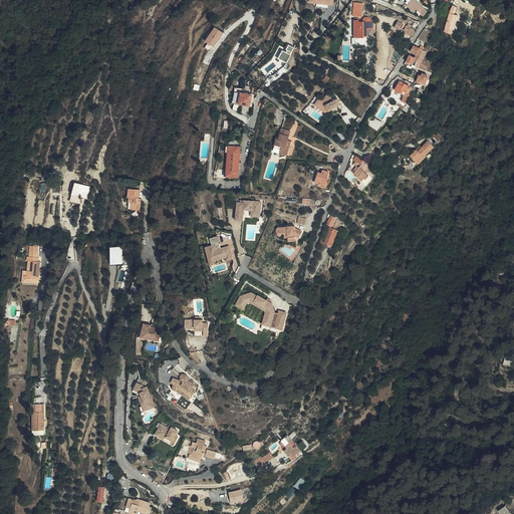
[(424,10),(412,0),(408,0),(407,1),(421,14),(424,10)]
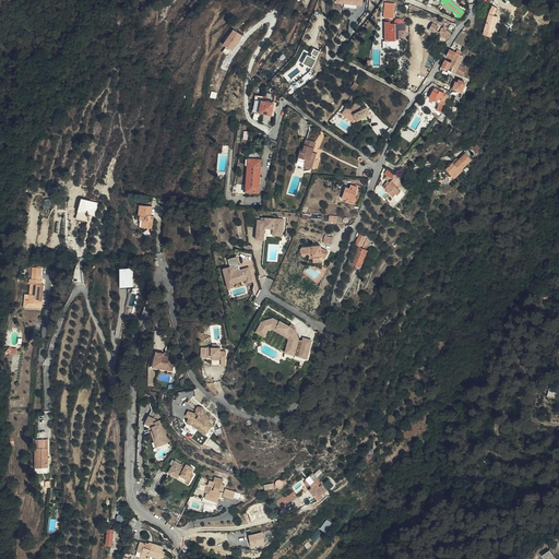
[(385,1),(383,16),(394,18),(396,2),(385,1)]
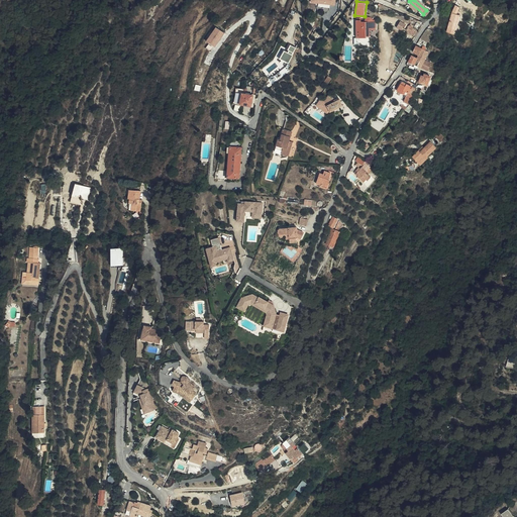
[(452,28),(457,13),(455,13),(451,11),(446,26),(452,28)]
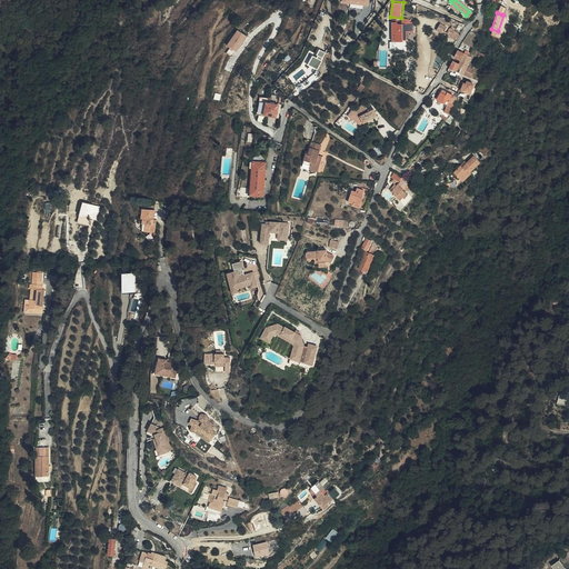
[(345,31),(352,32),(355,20),(347,19),(345,31)]
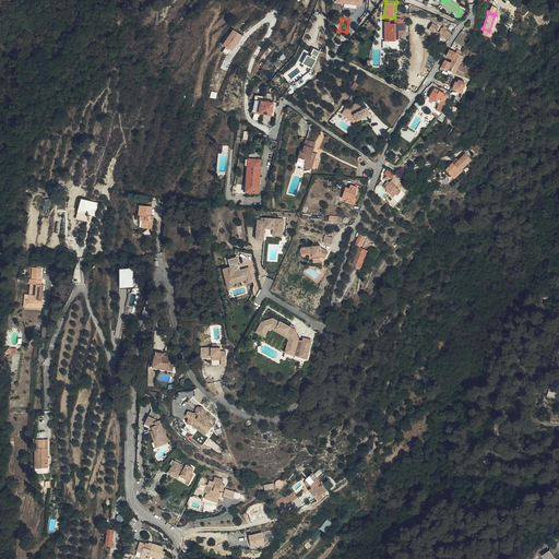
[(406,31),(405,23),(402,23),(402,22),(401,22),(401,21),(400,20),(399,19),(397,19),(395,19),(394,20),(393,22),(393,23),(388,23),(388,40),(395,40),(395,38),(400,38),(400,31),(406,31)]
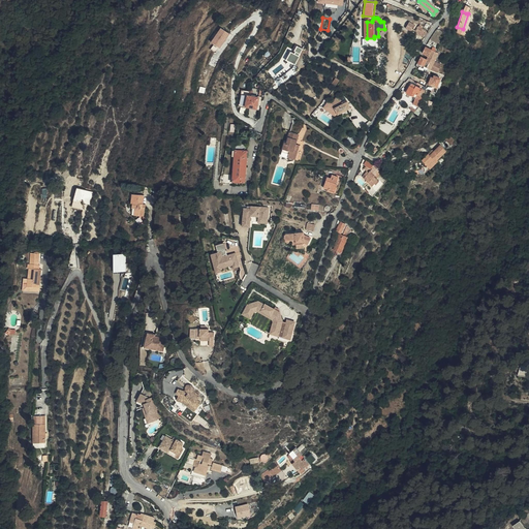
[(416,30),(416,31),(424,36),(427,32),(418,26),(416,30)]
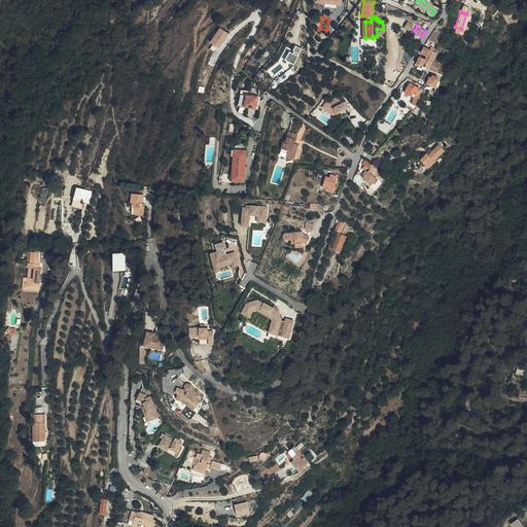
[(210,41),(219,47),(230,33),(220,27),(210,41)]
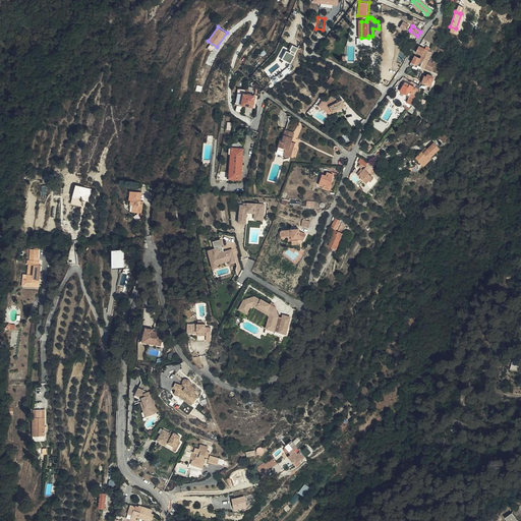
[(293,45),(289,52),(287,50),(282,58),(291,63),(299,48),(293,45)]
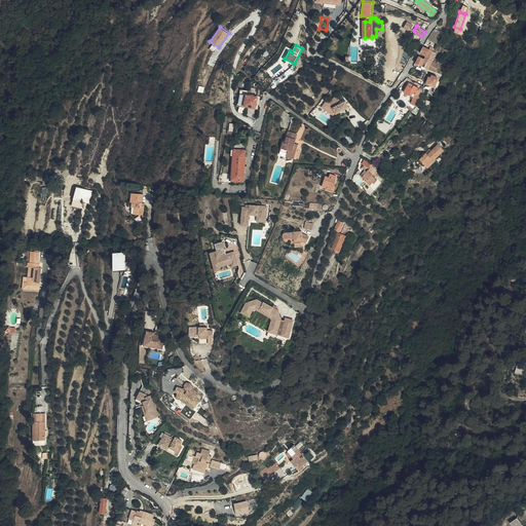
[(423,46),(420,52),(425,55),(426,55),(429,49),(423,46)]
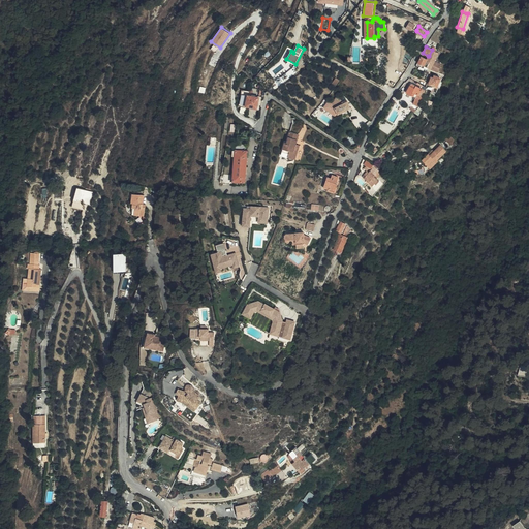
[(429,56),(428,56),(428,57),(427,58),(432,60),(436,50),(434,49),(433,50),(432,50),(429,56)]
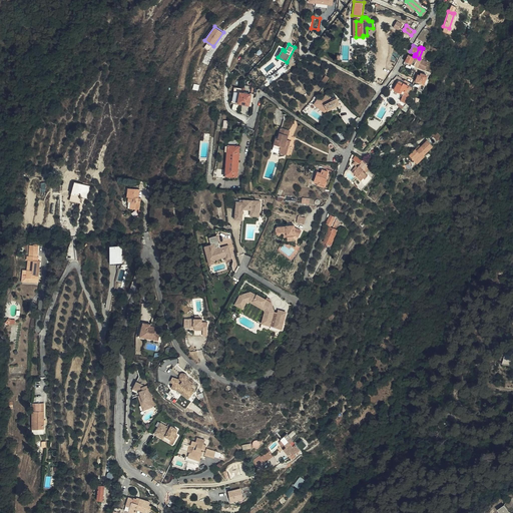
[(423,48),(419,58),(416,66),(425,70),(429,62),(422,59),(426,50),(423,48)]
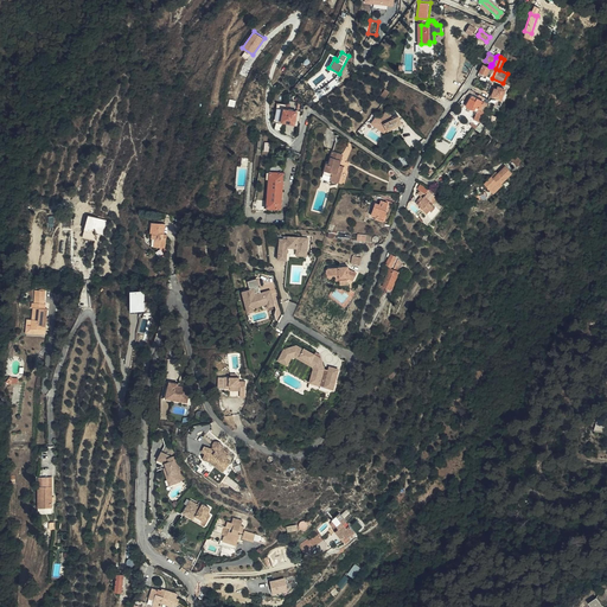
[(298,77),(300,80),(314,64),(311,62),(298,77)]
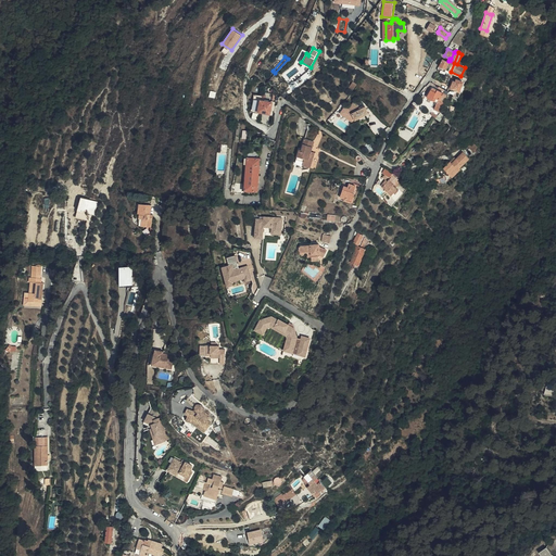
[(449,73),(450,74),(451,72),(454,63),(449,61),(449,62),(443,59),(440,66),(450,71),(449,73)]
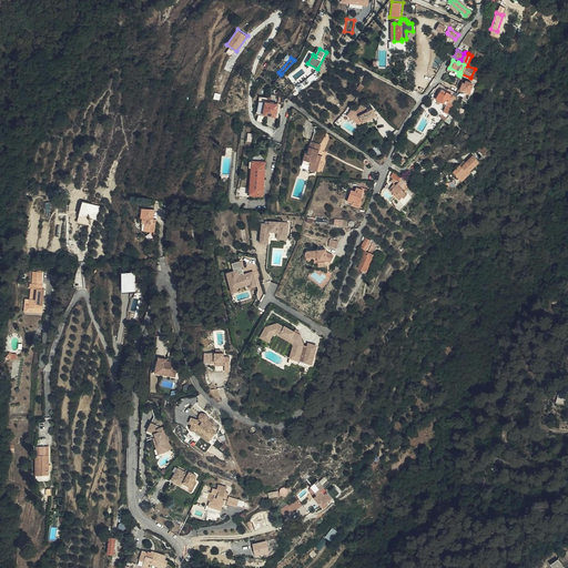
[(469,93),(473,83),(466,81),(465,84),(463,83),(460,90),(469,93)]
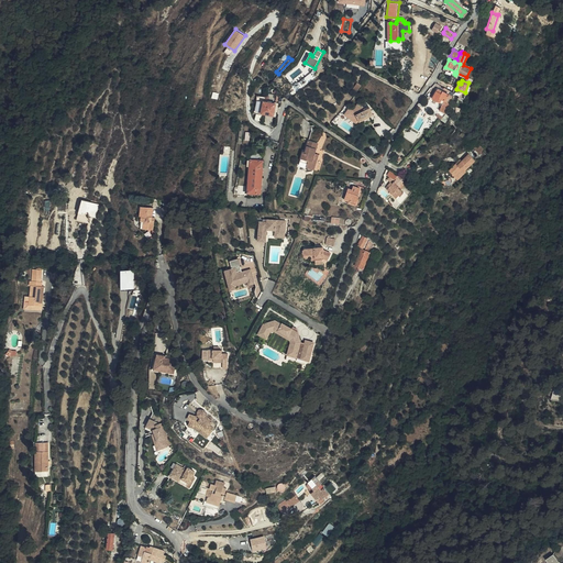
[(440,111),(446,114),(452,96),(443,91),(442,94),(437,91),(432,99),(443,105),(440,111)]
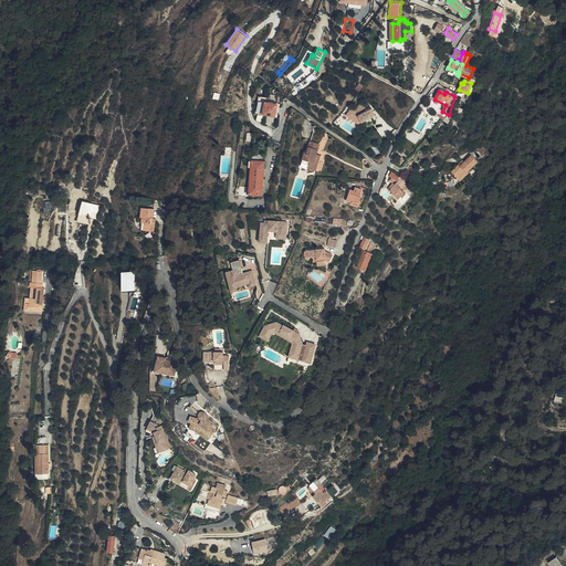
[(257,113),(259,102),(260,96),(252,95),(249,113),(257,114),(257,113)]
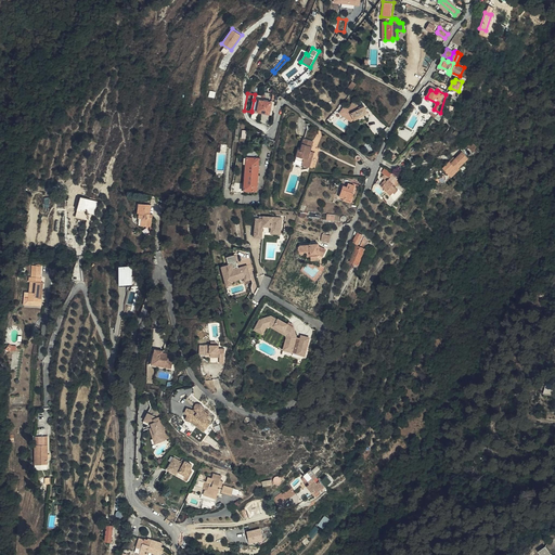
[(275,104),(254,100),(252,111),(273,115),(275,104)]
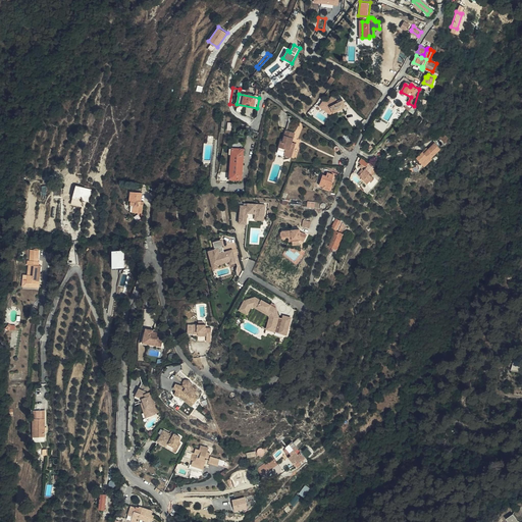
[(326,99),(324,102),(327,104),(324,107),(329,111),(330,111),(331,109),(333,113),(347,106),(343,100),(341,102),(333,95),(329,101),(326,99)]
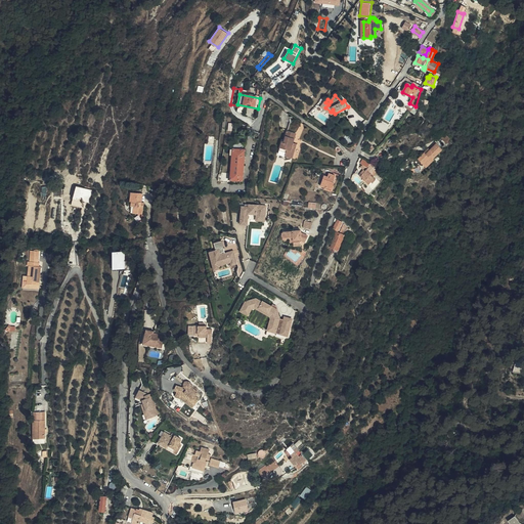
[(294,141),(295,136),(286,134),(285,139),(281,138),(277,153),(293,157),(297,142),(294,141)]
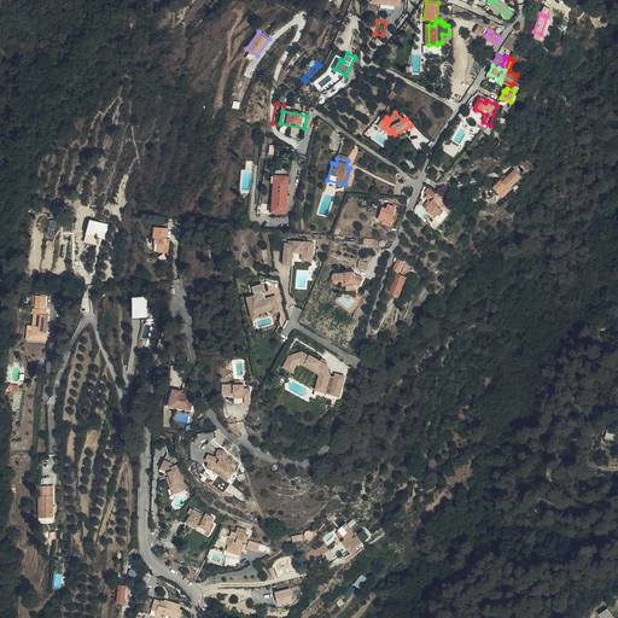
[(514,170),(506,178),(501,182),(500,180),(495,185),(500,190),(497,193),(501,197),(512,188),(509,187),(520,178),(514,170)]
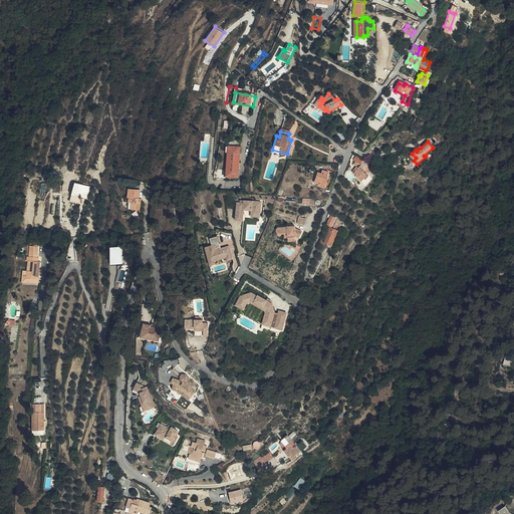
[(237,173),(238,151),(239,151),(240,147),(228,146),(226,176),(237,177),(238,173),(237,173)]
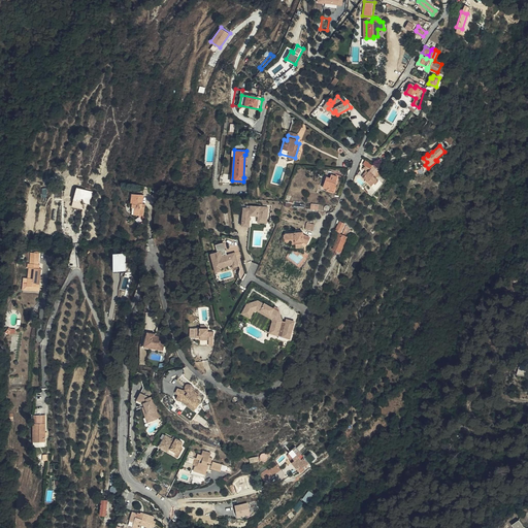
[(378,180),(373,175),(374,174),(369,171),(363,178),(372,186),(375,182),(376,184),(378,180)]
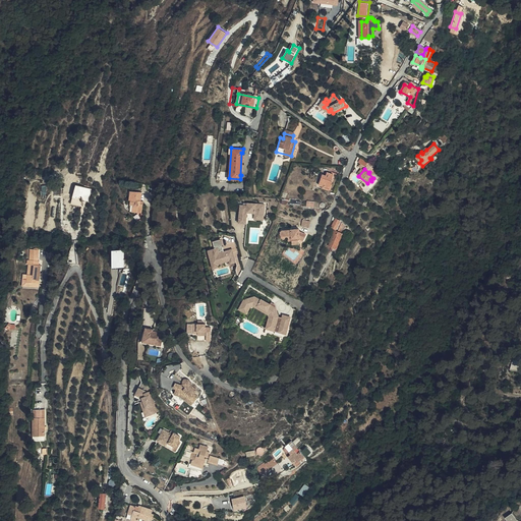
[(330,188),(332,181),(331,181),(333,175),(327,172),(326,176),(323,175),(319,185),(330,188)]
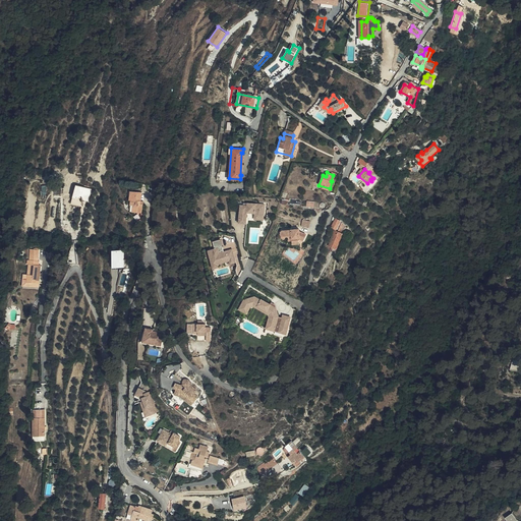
[(76,198),(79,187),(71,184),(68,195),(76,198)]
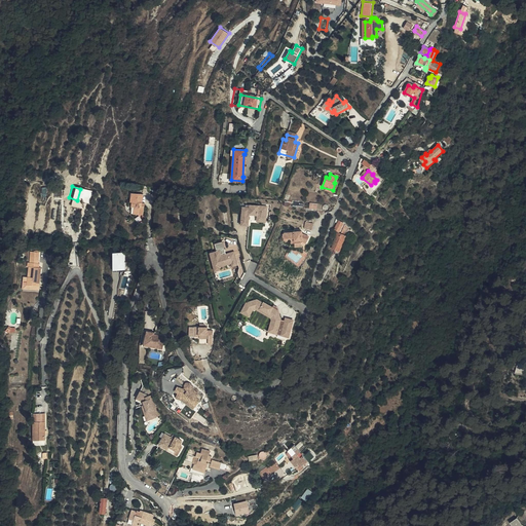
[(134,217),(144,218),(146,204),(143,204),(144,195),(129,194),(128,203),(135,203),(134,217)]
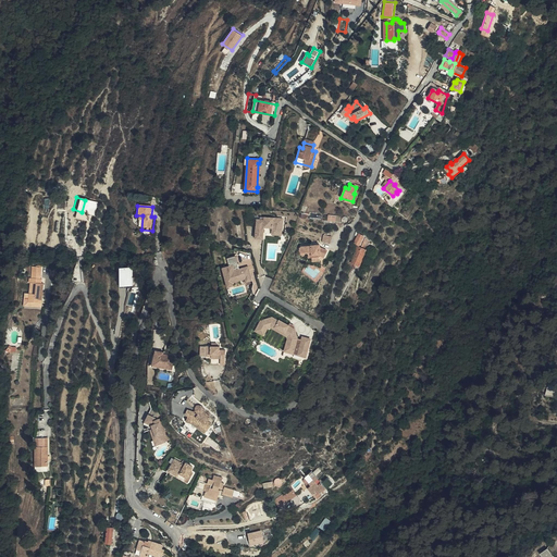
[(281,219),(262,218),(262,221),(256,221),(255,234),(262,235),(262,229),(271,229),(271,233),(281,233),(281,219)]
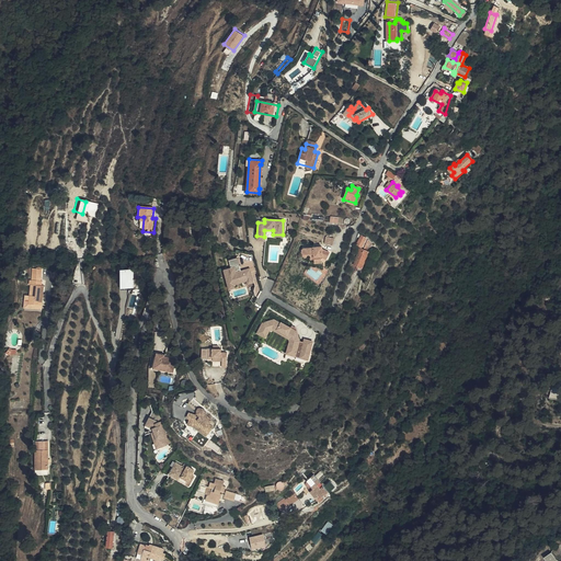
[(358,233),(355,243),(362,248),(367,237),(365,236),(364,237),(358,233)]
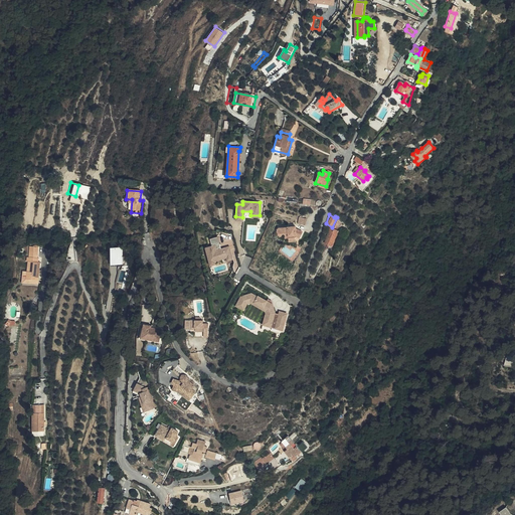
[(298,222),(306,224),(308,217),(300,216),(298,222)]
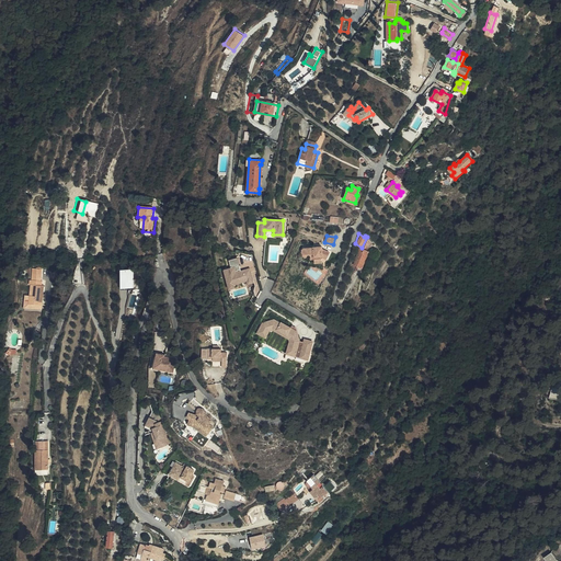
[(363,268),(368,255),(367,255),(373,241),(368,239),(364,250),(359,248),(357,253),(358,254),(355,261),(352,271),(353,272),(355,272),(357,266),(363,268)]
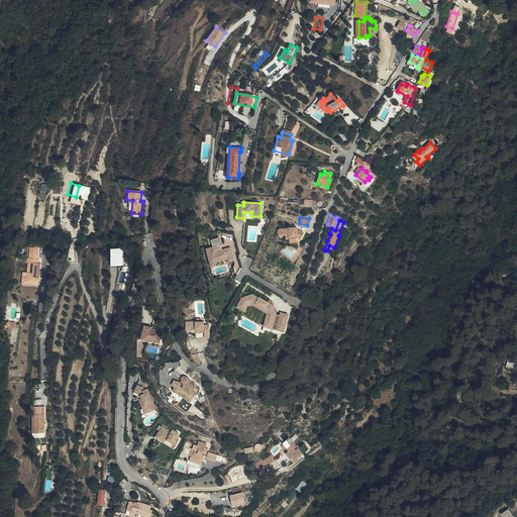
[(304,233),(297,229),(292,229),(290,227),(281,228),(279,229),(279,233),(281,234),(288,234),(291,235),(296,238),(297,236),(302,238),(304,233)]
